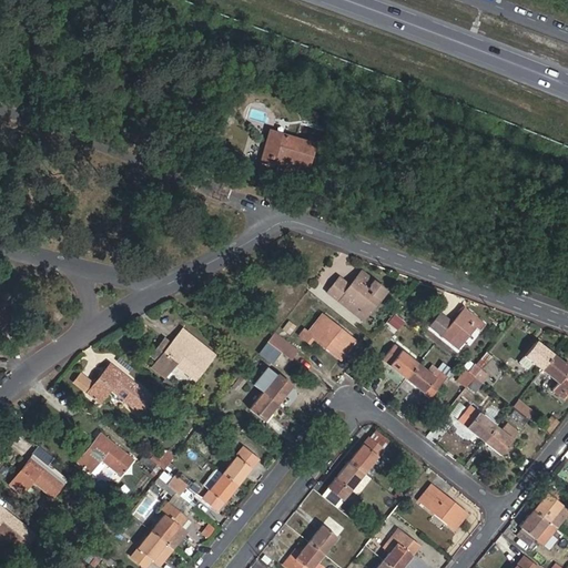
[(284,163),(287,164),(306,169),(312,145),(270,134),(265,149),(272,150),(267,168),(281,172),(284,163)]
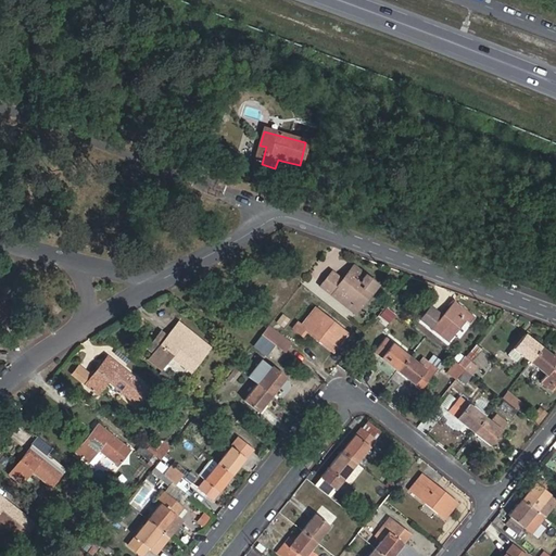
[(266,147),(260,146),(255,163),(262,164),(266,147)]
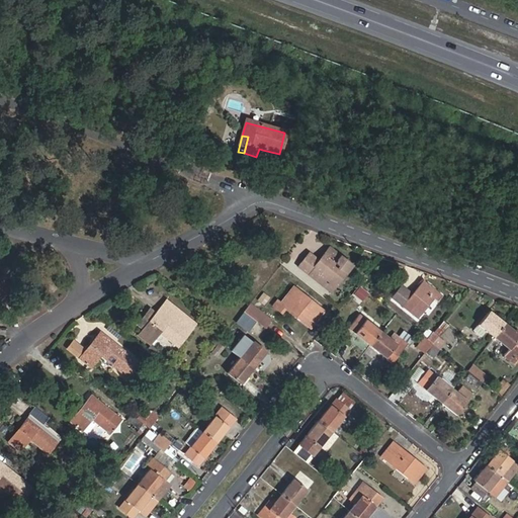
[(299,265),(325,286),(338,270),(345,275),(352,266),(330,249),(320,261),(310,252),(299,265)]
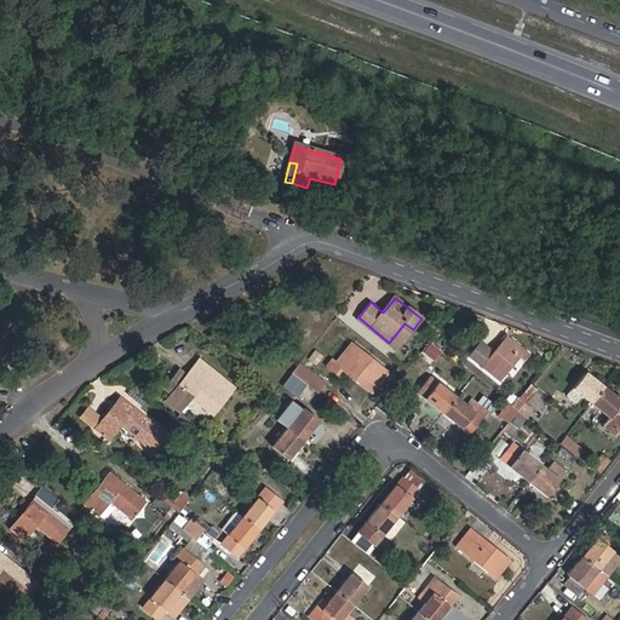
[(405,323),(389,343),(397,349),(413,329),(405,323)]
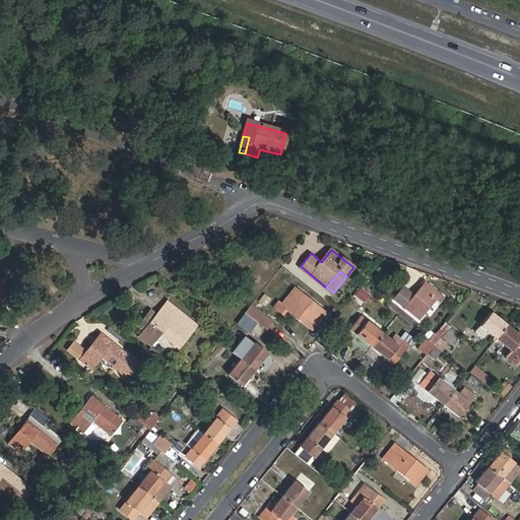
[(393,300),(418,320),(435,300),(439,303),(444,297),(426,281),(414,295),(404,286),(393,300)]
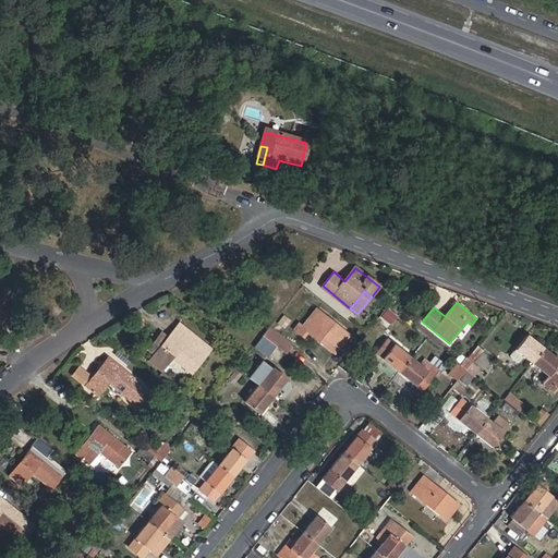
[(303,326),(311,332),(334,351),(347,335),(319,313),(318,314),(315,311),(303,326)]
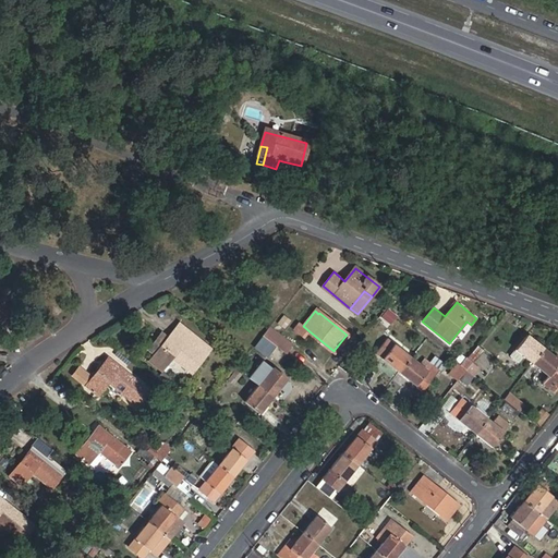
[(516,326),(501,318),(498,326),(512,332),(516,326)]
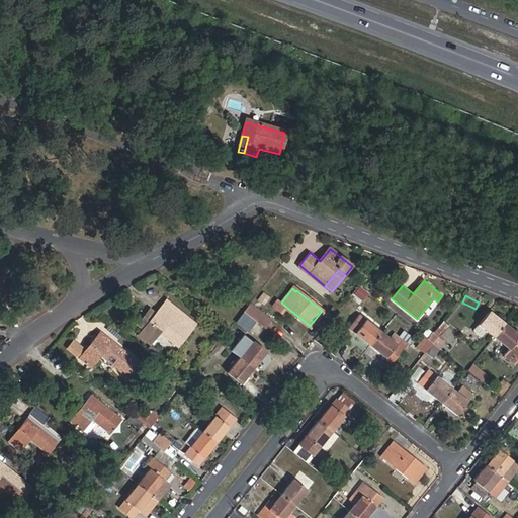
[(143,329),(139,335),(152,346),(162,334),(179,348),(197,325),(167,300),(156,314),(157,315),(155,317),(154,316),(148,312),(137,325),(143,329)]
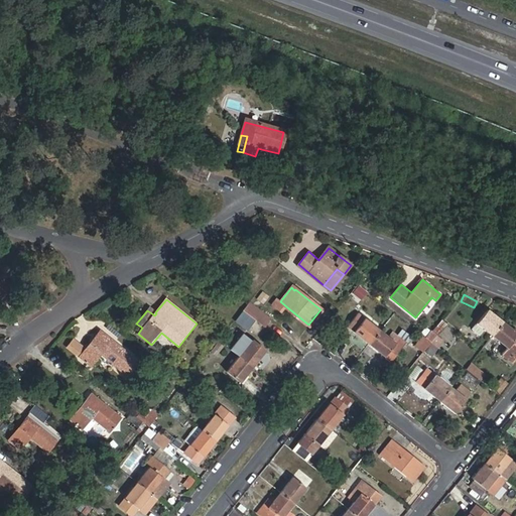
[(282,314),(287,307),(280,301),(278,300),(273,306),(282,314)]
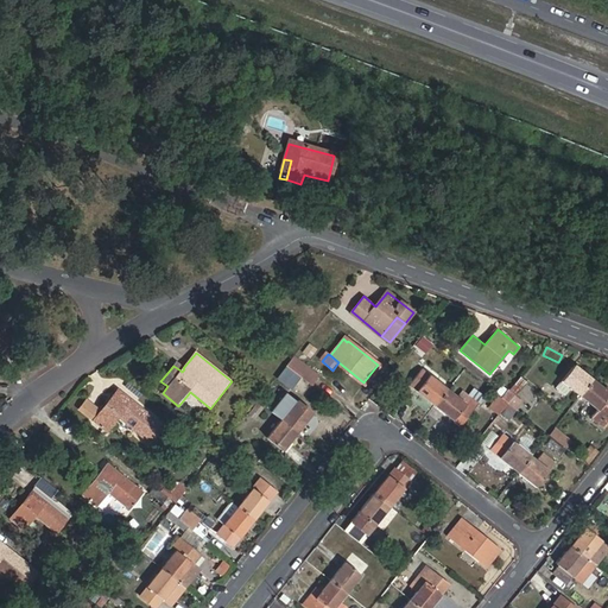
[(301,378),(312,386),(320,378),(293,358),(286,366),(301,378)]
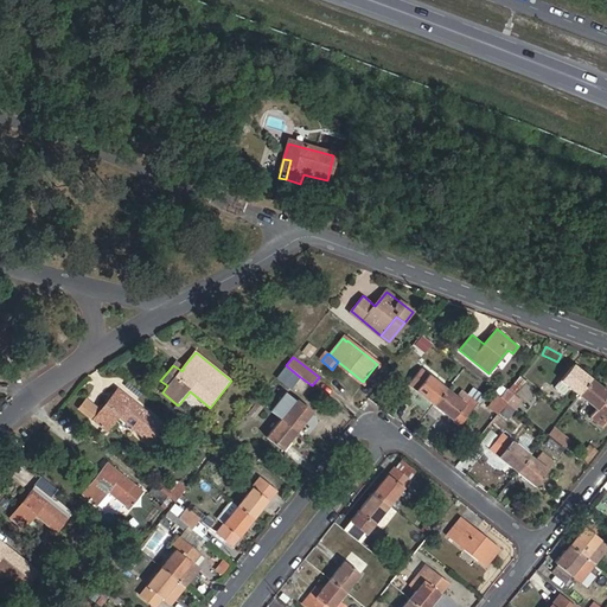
[(579,395),(592,378),(574,364),(561,379),(579,395)]
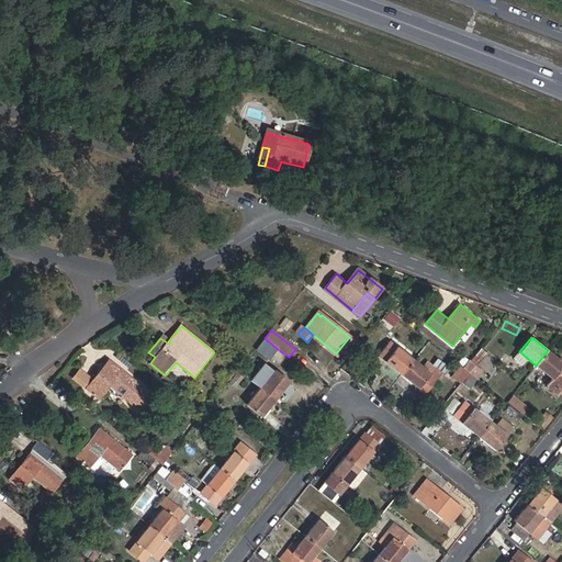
[(270,359),(278,349),(265,338),(256,348),(270,359)]
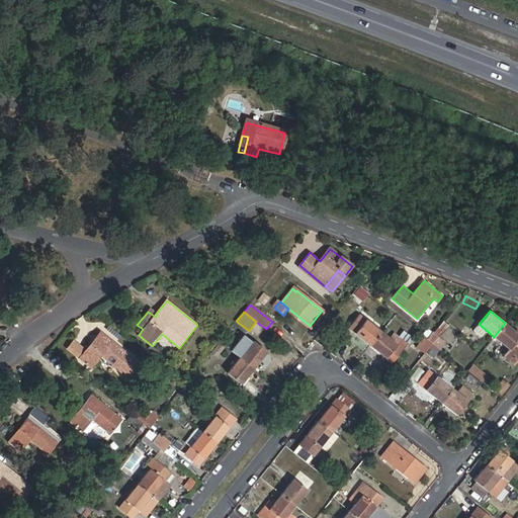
[(348,328),(370,346),(381,332),(359,315),(348,328)]
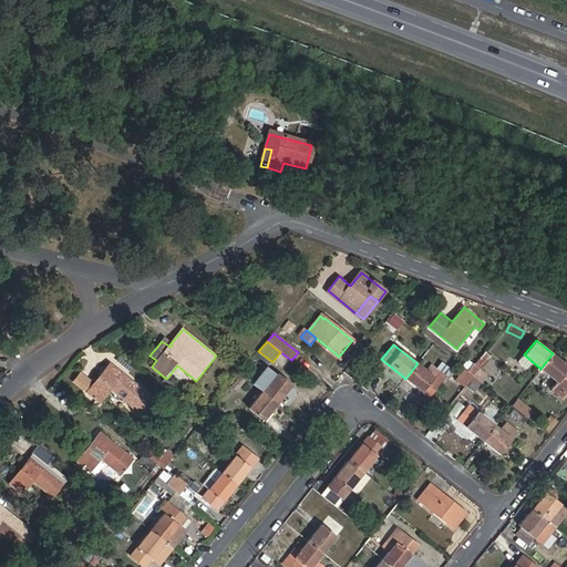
[(566,393),(566,364),(553,353),(540,369),(557,383),(553,389),(564,398),(566,393)]
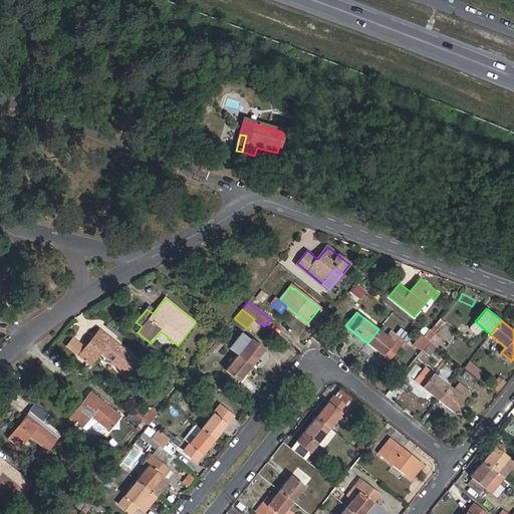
[(139,361),(98,328),(77,354),(91,365),(100,354),(126,375),(139,361)]
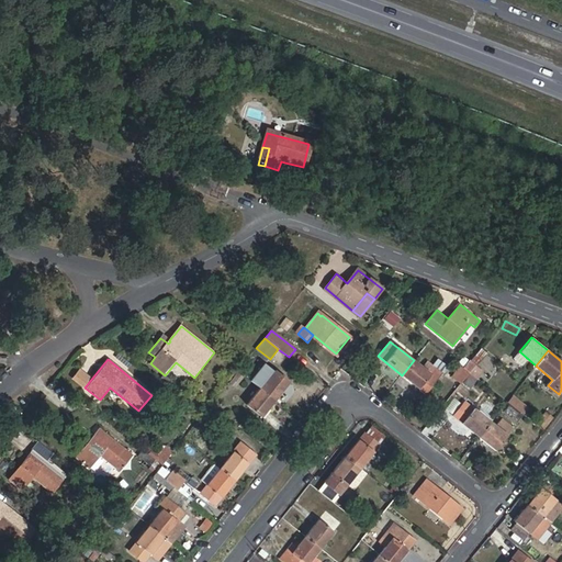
[(414,360),(402,375),(425,394),(442,372),(435,366),(429,372),(414,360)]
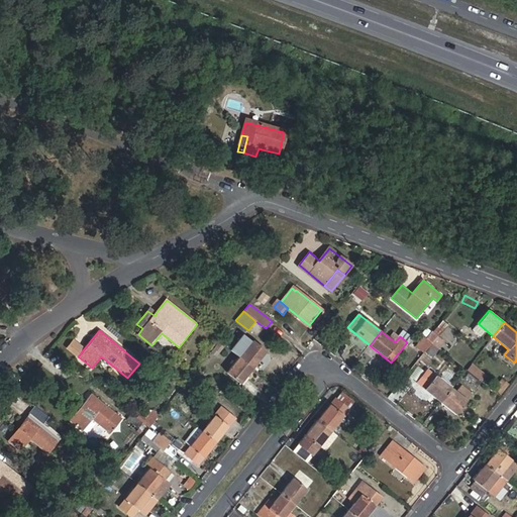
[(427,340),(431,343),(437,335),(433,332),(427,340)]
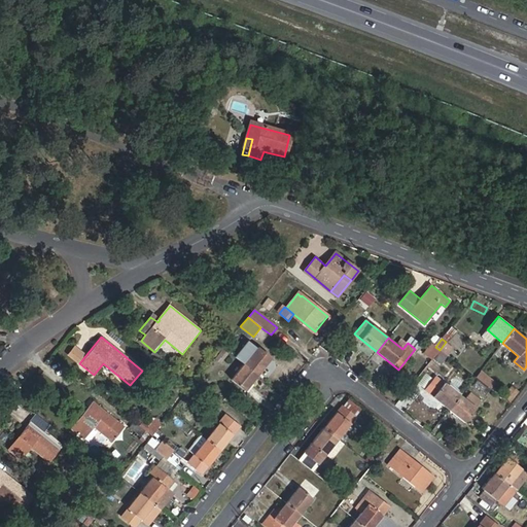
[(408,343),(415,349),(418,346),(410,340),(408,343)]
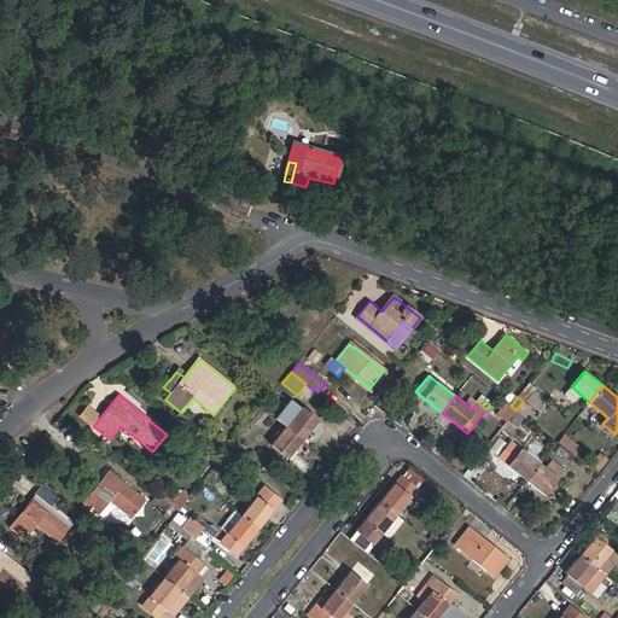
[(497,414),(507,421),(516,410),(511,407),(506,403),(497,414)]
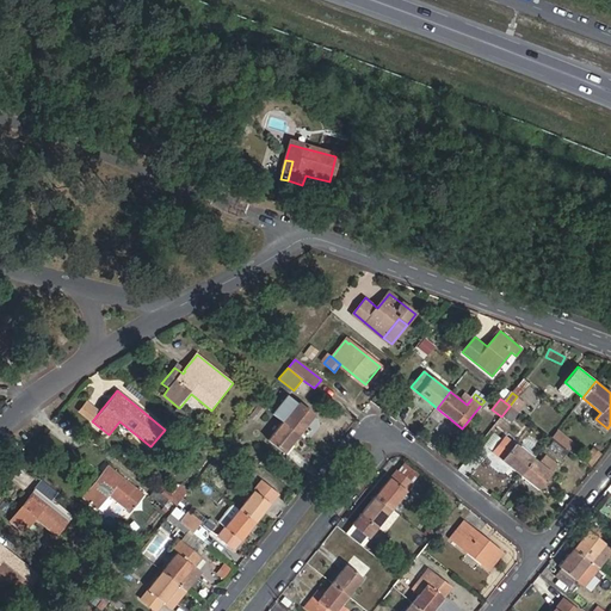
[(283,423),(300,434),(314,417),(297,405),(283,423)]
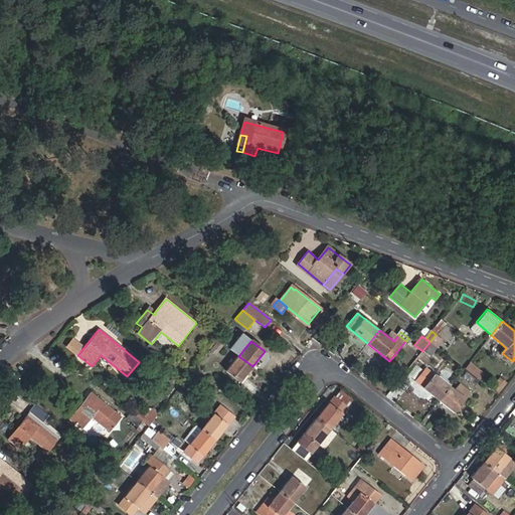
[(431,356),(435,351),(428,347),(424,351),(431,356)]
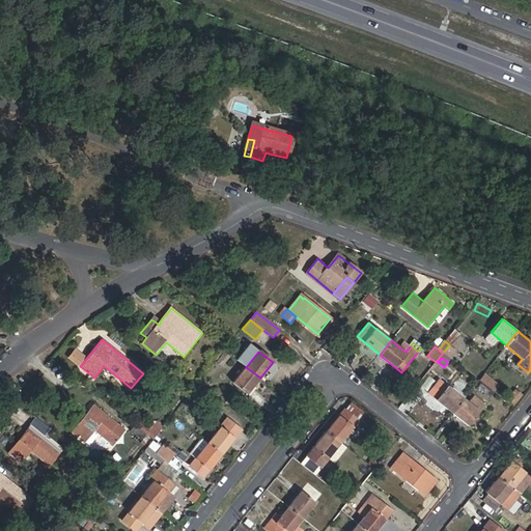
[(248,394),(260,378),(246,367),(233,383),(248,394)]
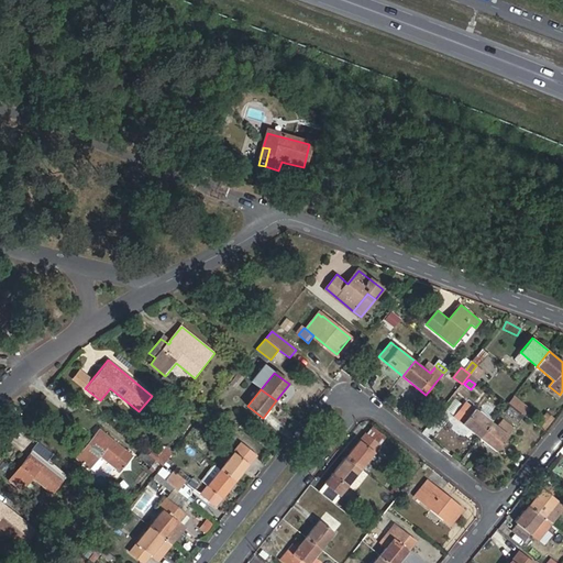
[(515,396),(510,403),(526,415),(531,408),(515,396)]
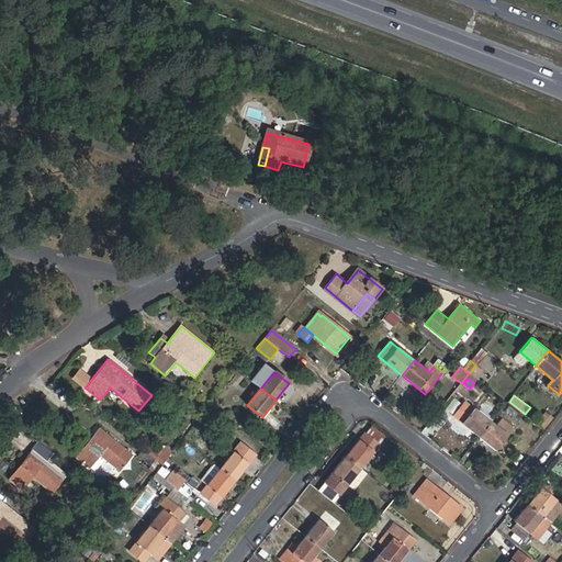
[(452,416),(479,437),(491,422),(464,401),(452,416)]
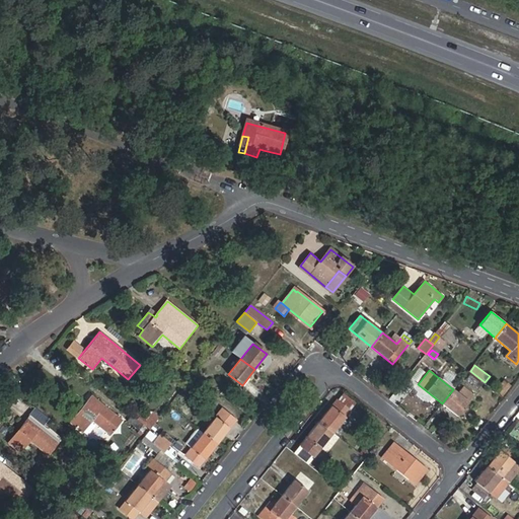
[(477,390),(483,384),(467,372),(462,378),(477,390)]
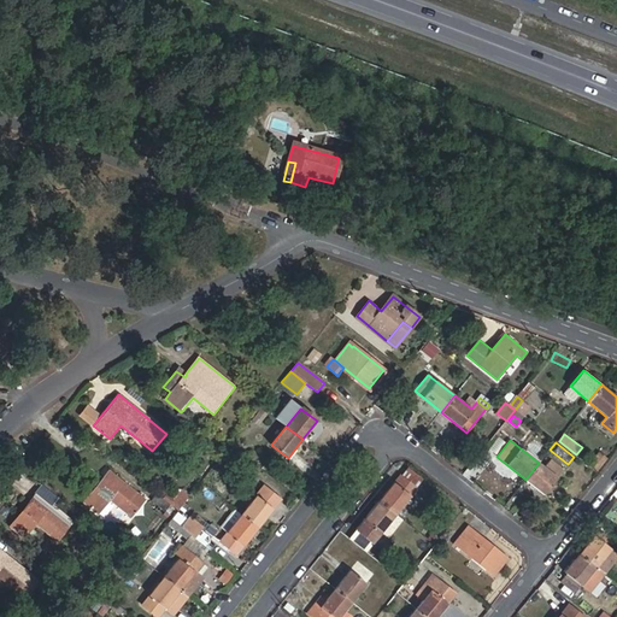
[(599,454),(589,466),(597,472),(606,460),(599,454)]
